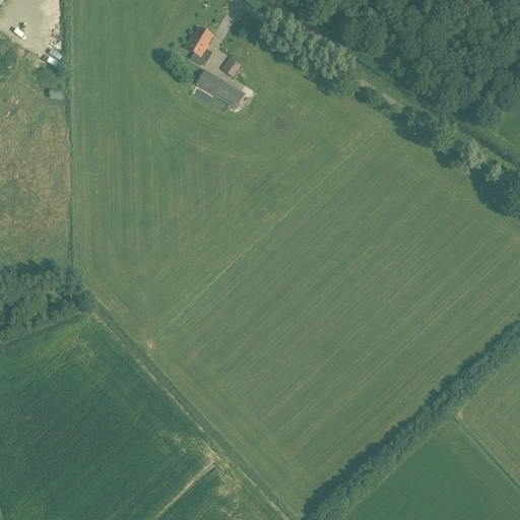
[(212,37),(199,29),(193,39),(192,38),(185,50),(193,55),(190,59),(203,67),(207,61),(202,58),(208,48),(207,47),(212,37)]
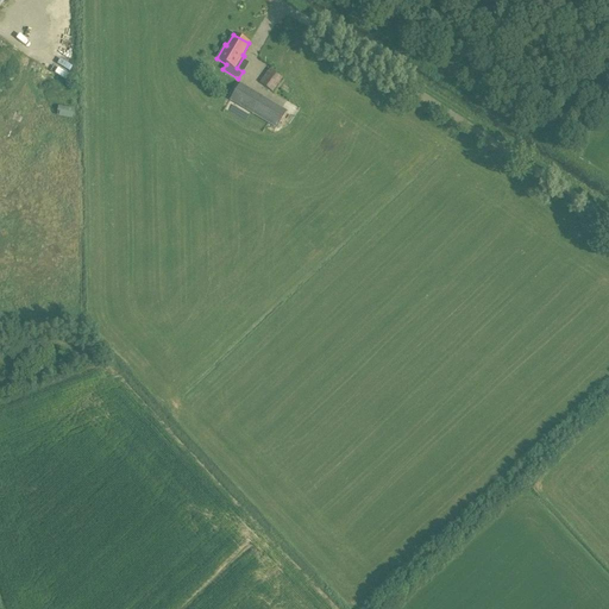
[(37,69),(33,77),(48,82),(50,74),(37,69)]
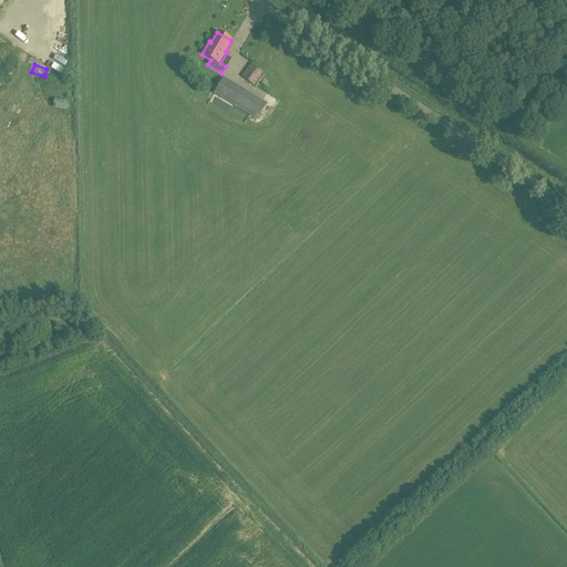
[(254,86),(263,73),(250,64),(241,78),(254,86)]
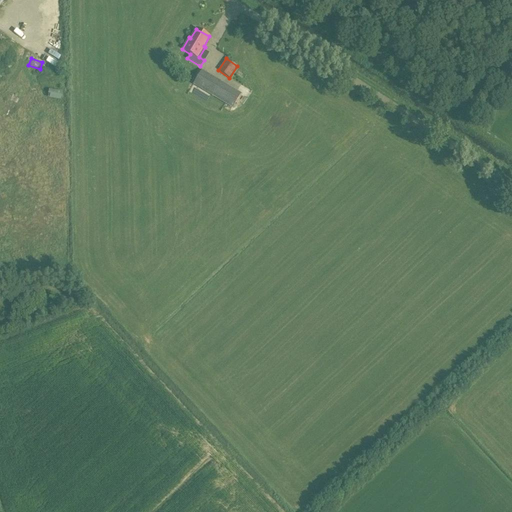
[(233,108),(241,94),(202,71),(193,85),(233,108)]
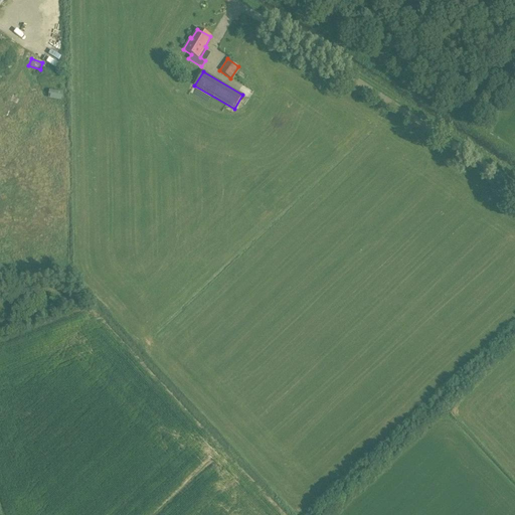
[(247,96),(252,93),(247,84),(242,88),(247,96)]
